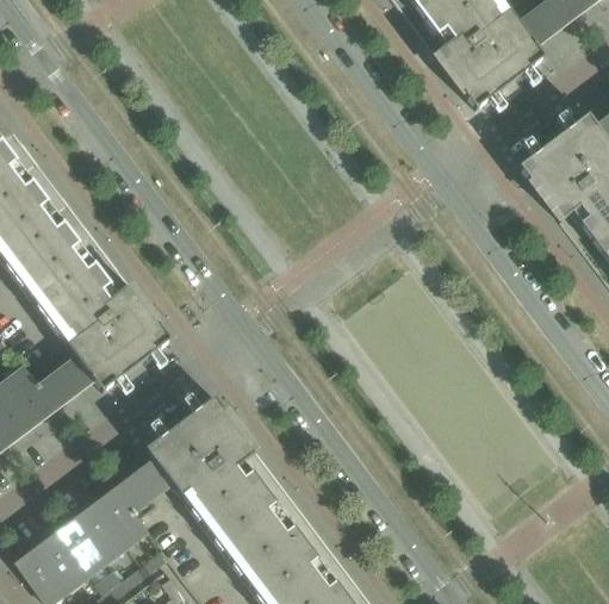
[(391,0),(432,53),(433,55),(451,78),(473,107),(542,56),(533,44),(535,43),(519,19),(516,22),(507,8),(498,14),(495,8),(496,7),(490,0),(391,0)]
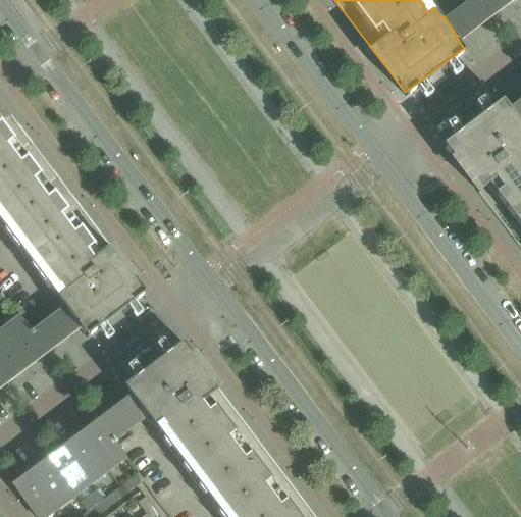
[(489,13),(479,0),(465,0),(444,16),(458,37),(489,13)]
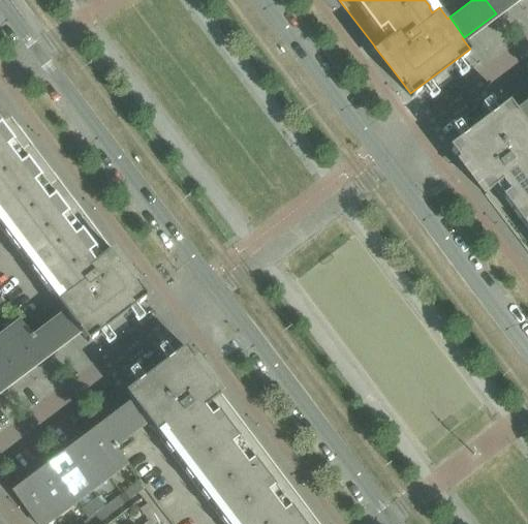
[(513,0),(486,0),(496,13),(513,0)]
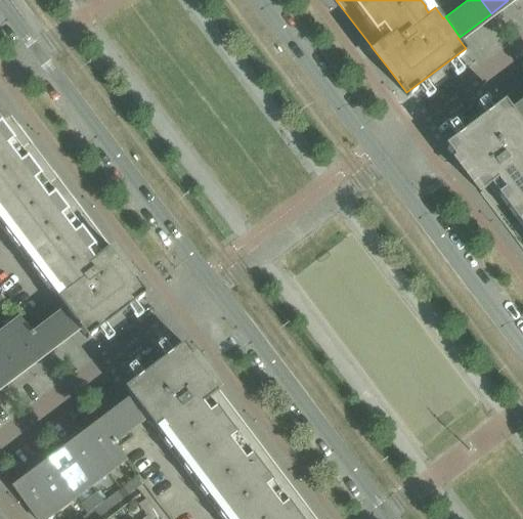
[(522,119),(522,96),(512,104),(522,119)]
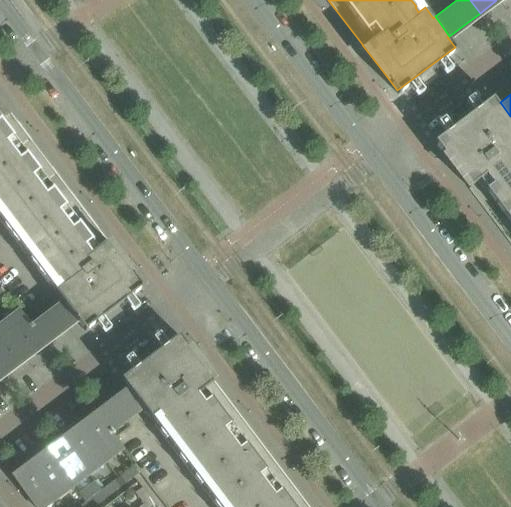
[(0,204),(3,209),(16,226),(29,244),(42,261),(56,279),(57,278),(60,283),(54,287),(62,298),(60,299),(75,319),(77,317),(84,327),(102,314),(137,287),(142,283),(123,258),(108,239),(107,237),(10,109),(0,95),(0,204)]
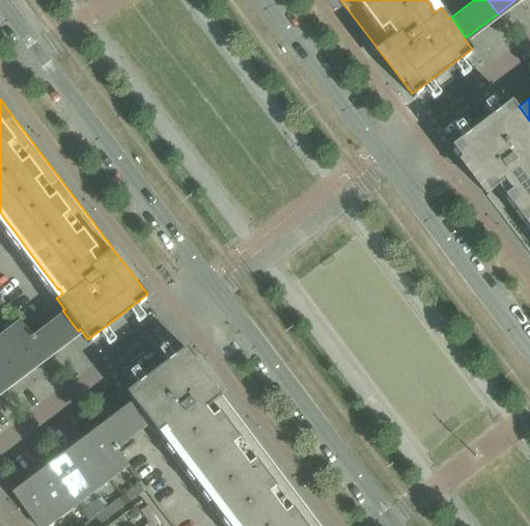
[(509,99),(449,143),(469,169),(485,191),(529,250),(529,120),(519,106),(517,108),(509,99)]
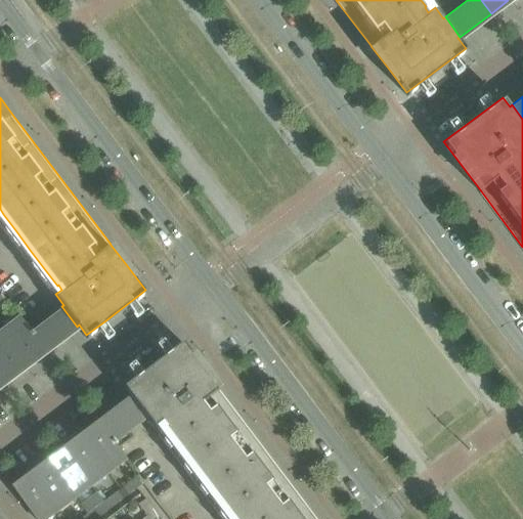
[(71,331),(77,327),(61,306),(55,311),(46,318),(32,330),(31,328),(30,329),(18,314),(17,314),(44,350),(60,339),(71,331)]
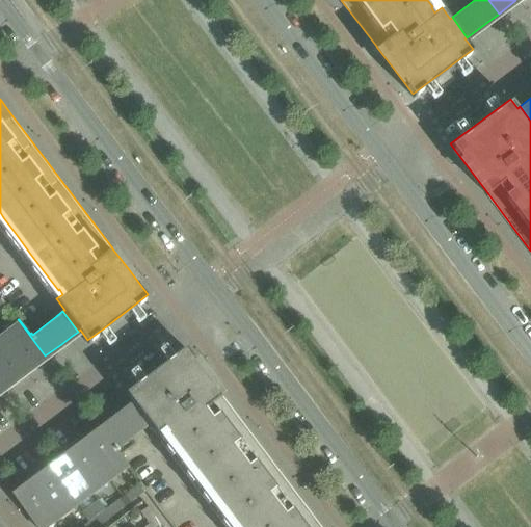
[(45,356),(18,319),(0,333),(28,369),(45,356)]
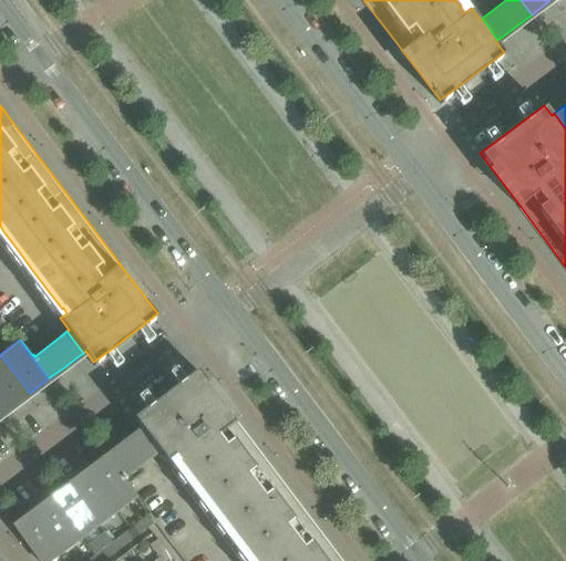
[(30,393),(0,354),(0,391),(11,406),(30,393)]
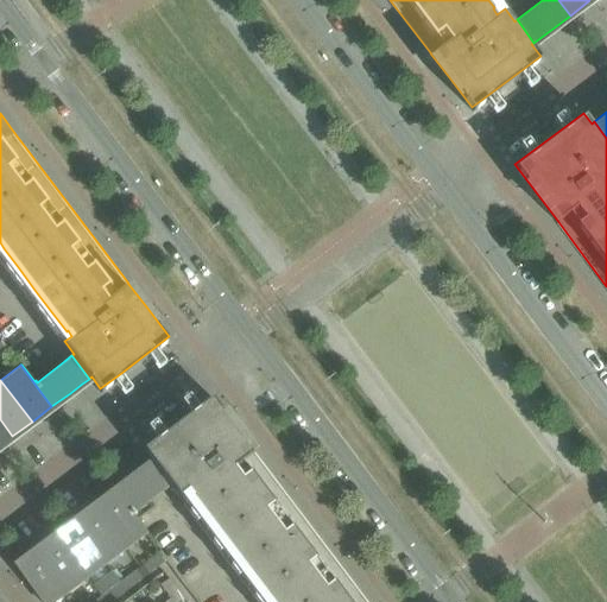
[(207,398),(143,445),(151,456),(149,458),(166,481),(169,480),(178,493),(187,487),(190,493),(189,494),(210,521),(231,549),(252,577),(270,601),(368,601),(253,448),(234,424),(212,393),(207,398)]
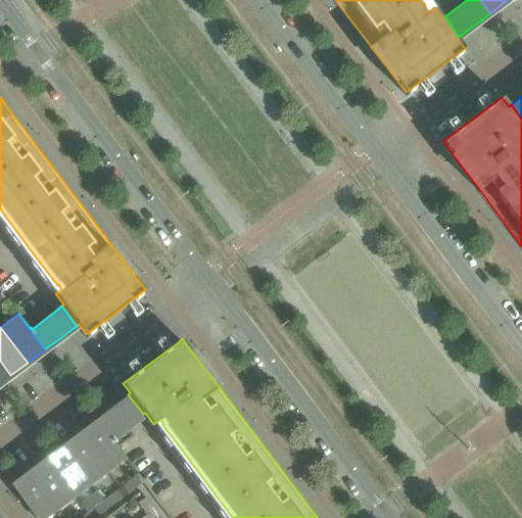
[(0,382),(10,375),(0,361),(0,382)]
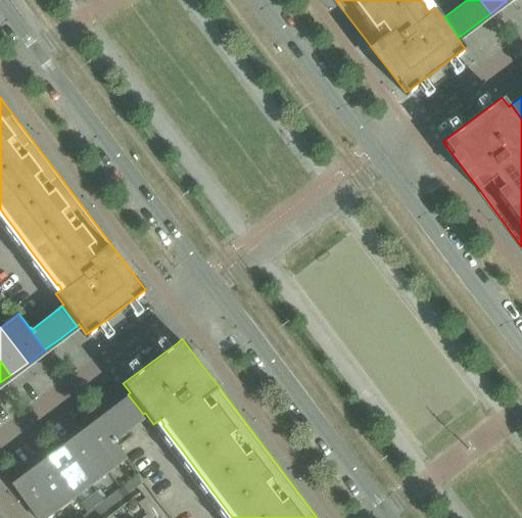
[(113,436),(129,425),(137,419),(143,414),(128,394),(122,398),(113,406),(96,419),(124,455),(125,454),(113,439),(114,438),(113,436)]
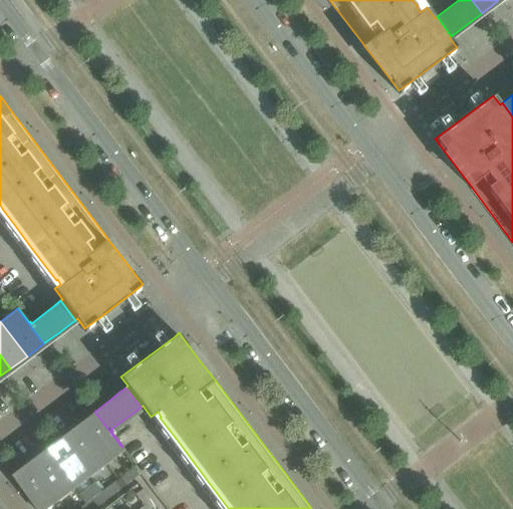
[(121,447),(94,412),(77,424),(104,459),(121,447)]
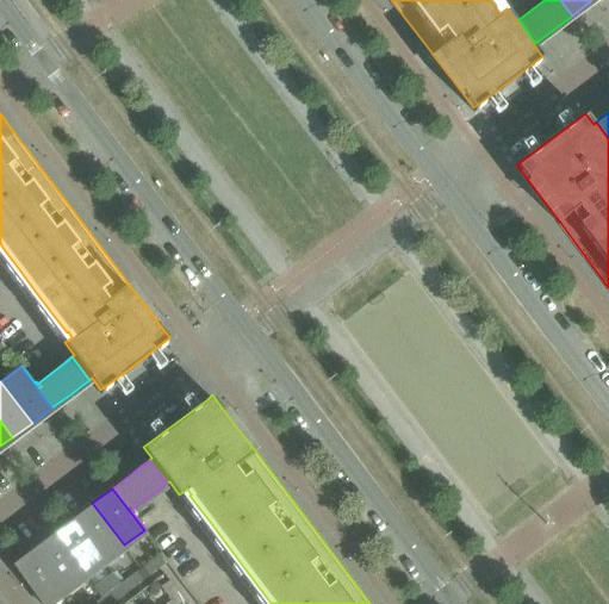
[(124,545),(92,503),(73,518),(105,560),(124,545)]
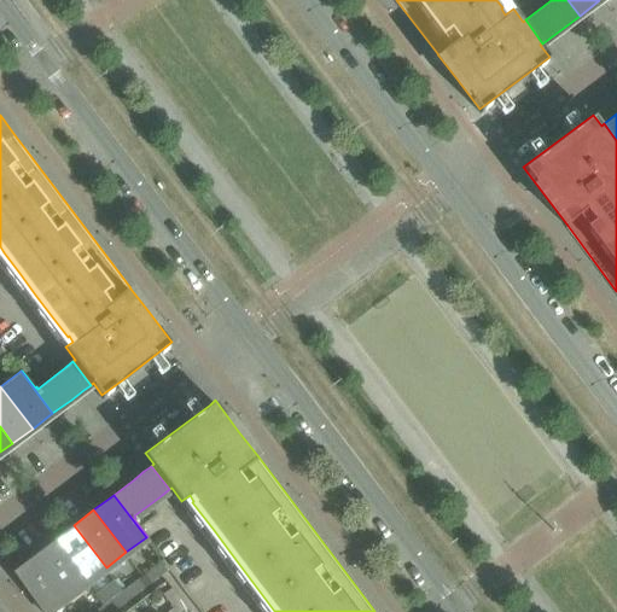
[(106,567),(74,525),(53,540),(87,582),(106,567)]
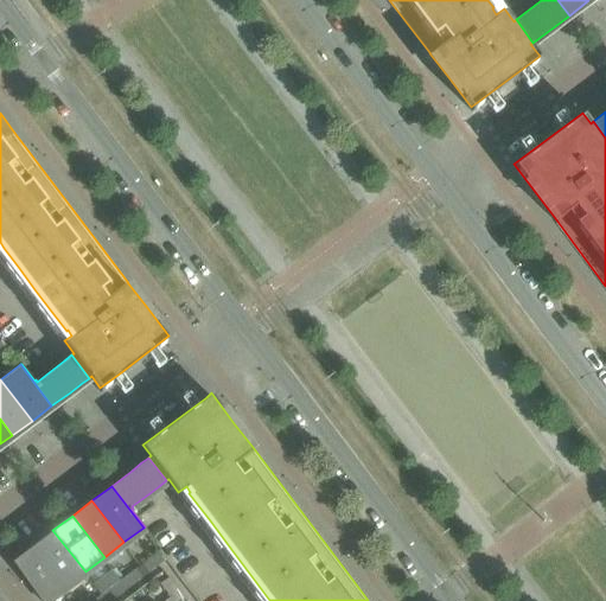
[(85,571),(52,530),(33,545),(65,587),(85,571)]
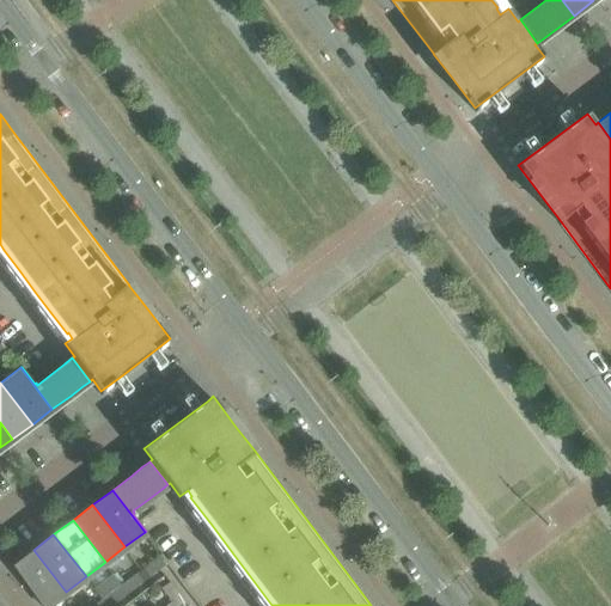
[(66,592),(34,550),(14,564),(19,571),(46,605),(47,605),(66,592)]
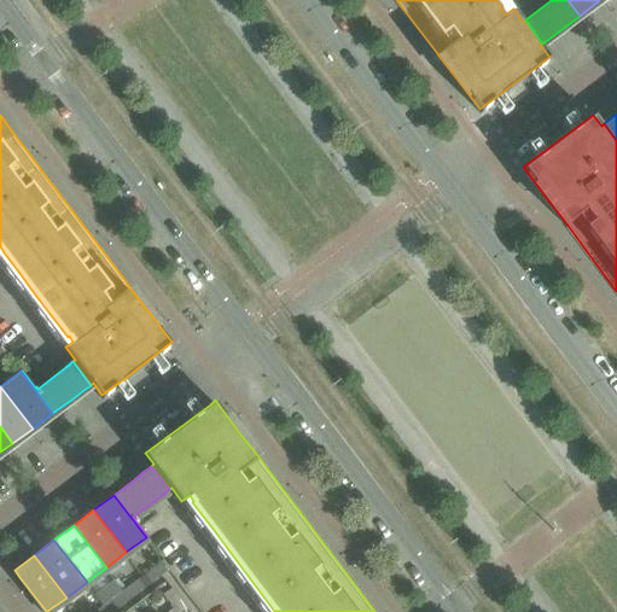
[(152,577),(168,565),(169,565),(162,555),(145,569),(152,577)]
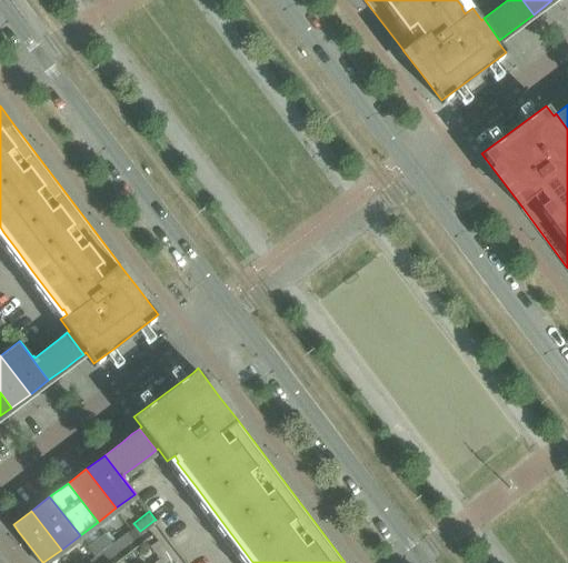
[(123,543),(140,531),(133,523),(118,535),(123,543)]
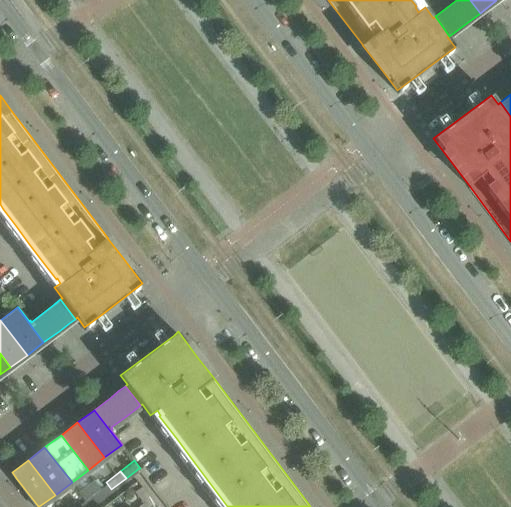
[(98,499),(111,489),(106,482),(92,492),(98,499)]
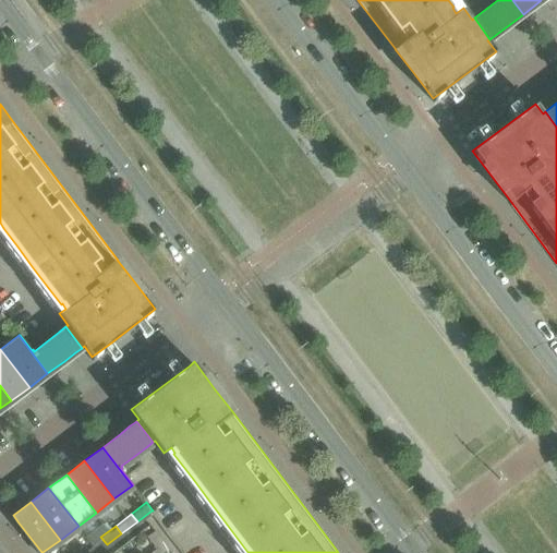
[(162,539),(154,527),(146,533),(155,545),(162,539)]
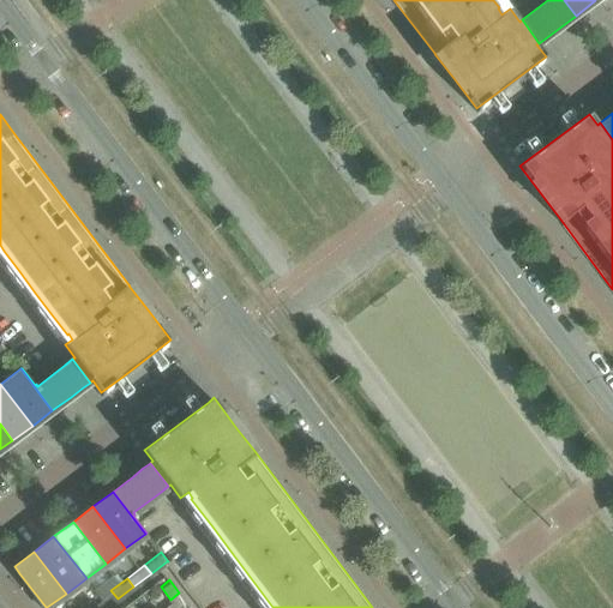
[(97,607),(104,607),(118,599),(110,590),(94,603),(97,607)]
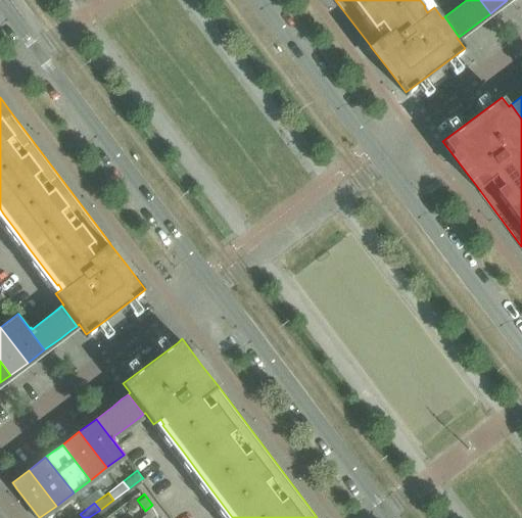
[(158,517),(161,516),(152,505),(145,511),(150,517),(158,517)]
